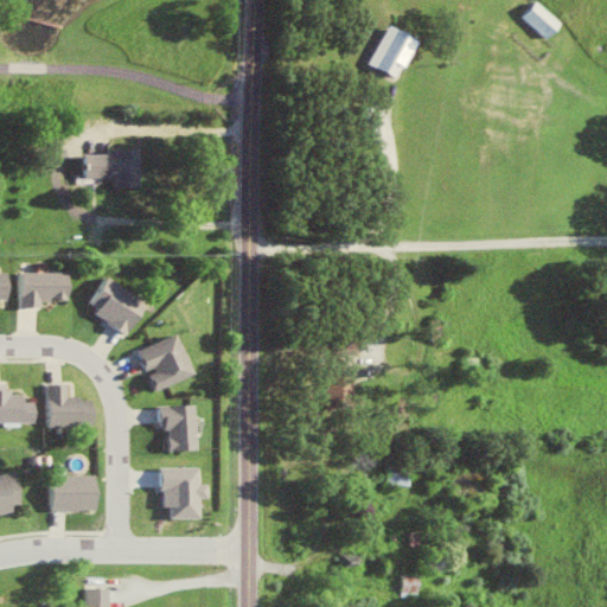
[(525,17),(549,39),(563,24),(540,1),(525,17)]
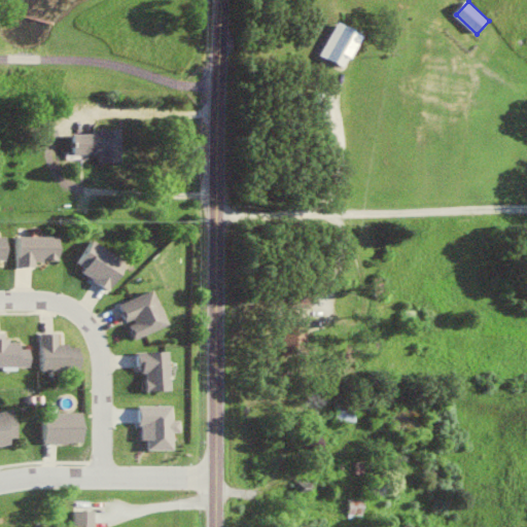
[(364,33),(339,21),(322,56),(348,67),(364,33)]
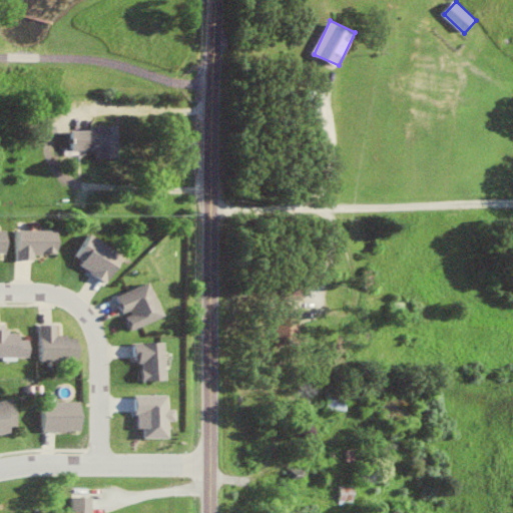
[(123,125),(102,124),(102,130),(76,129),(76,149),(102,149),(102,157),(122,157),(123,125)]
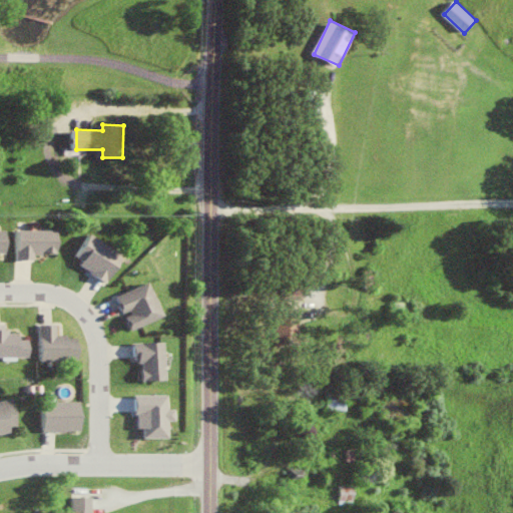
[(0,253),(9,254),(9,229),(0,229),(0,253)]
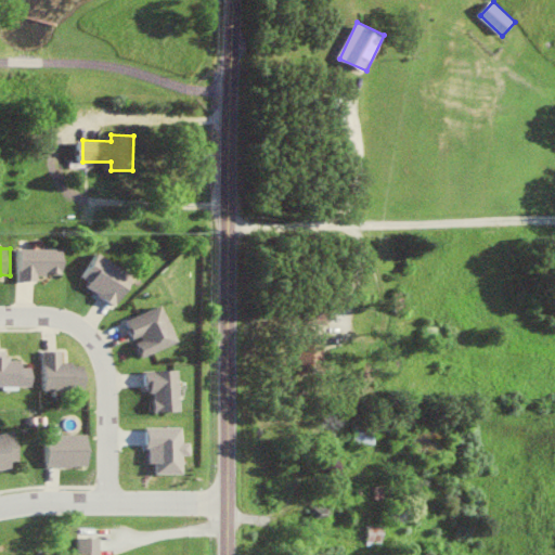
[(66,249),(24,248),(23,281),(41,281),(41,274),(66,275),(66,249)]
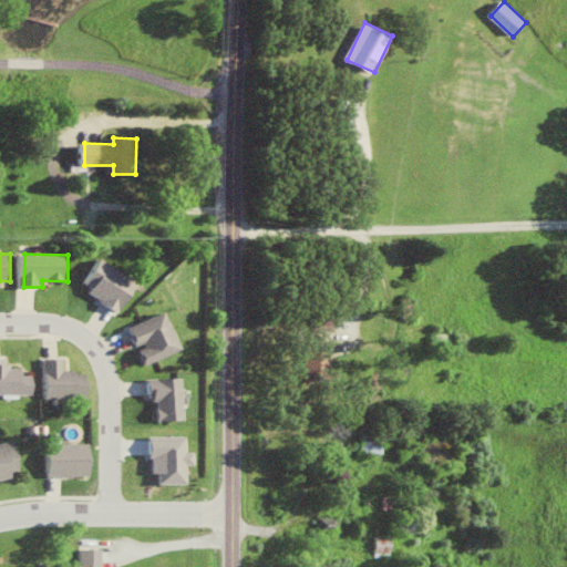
[(141,281),(104,258),(85,288),(122,311),(141,281)]
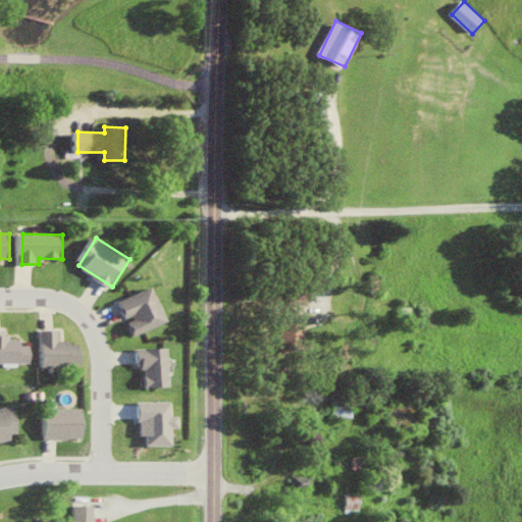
[(170,321),(155,286),(121,302),(129,320),(137,336),(170,321)]
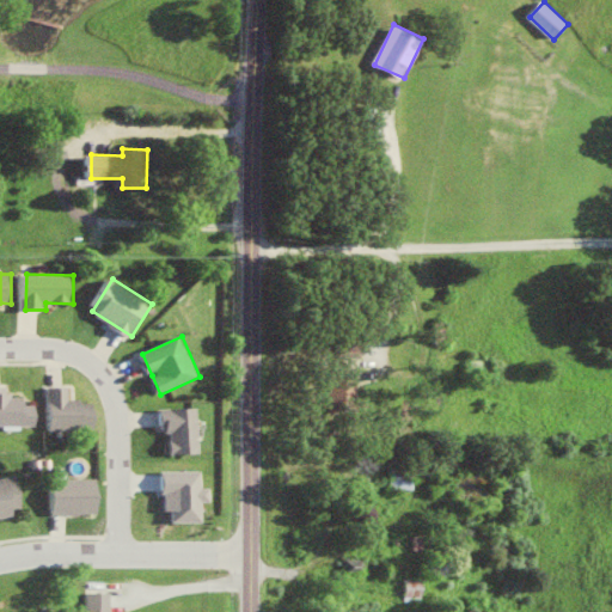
[(0,426),(38,426),(37,405),(26,405),(26,397),(12,397),(12,386),(0,386),(0,426)]
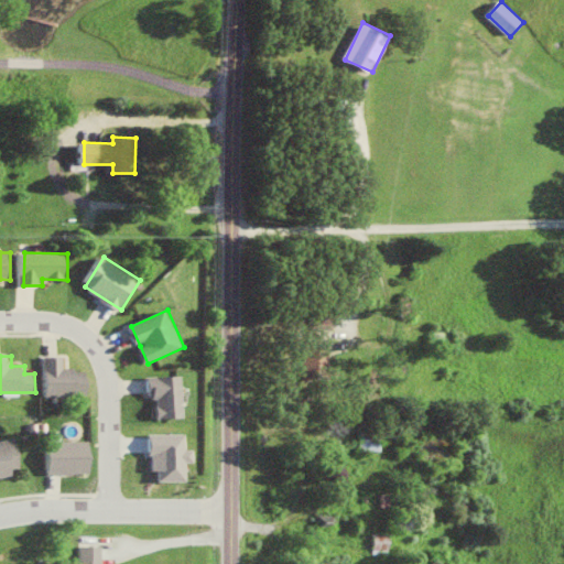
[(47,356),(47,397),(88,396),(88,369),(65,369),(65,356),(47,356)]
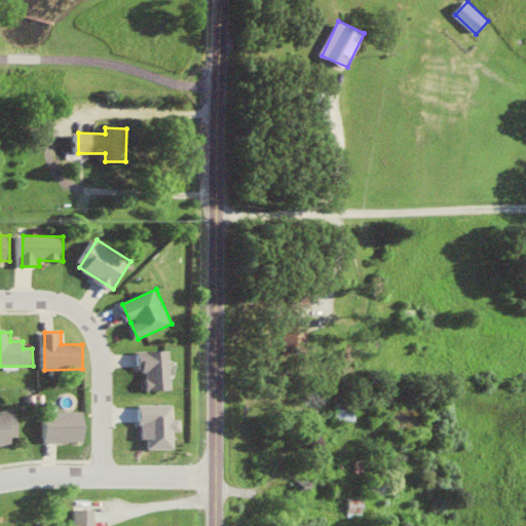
[(172,389),(171,350),(143,351),(144,390),(172,389)]
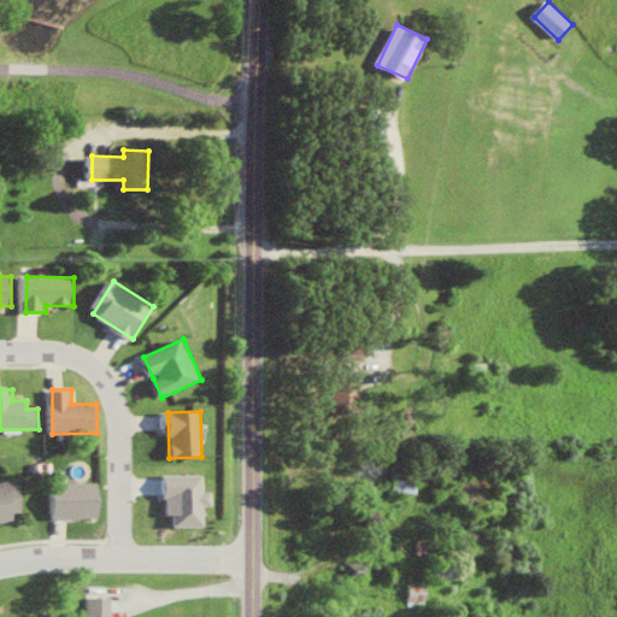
[(174,527),(204,527),(204,506),(212,506),(212,492),(204,492),(204,475),(166,475),(168,516),(174,516),(174,527)]
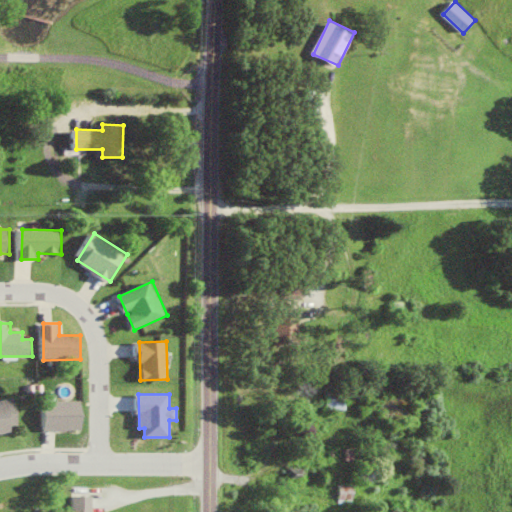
[(0,433),(20,430),(14,399),(0,402),(0,433)]
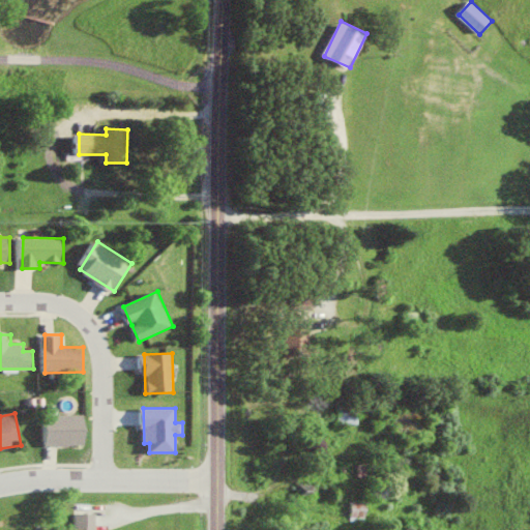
[(47,415),(48,446),(86,445),(85,414),(47,415)]
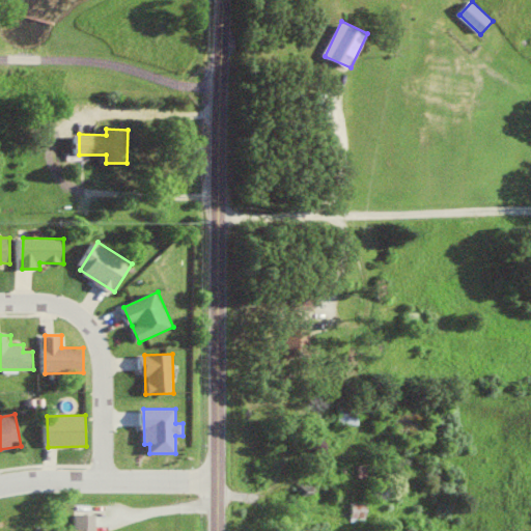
[(77,530),(98,530),(98,514),(78,513),(77,530)]
